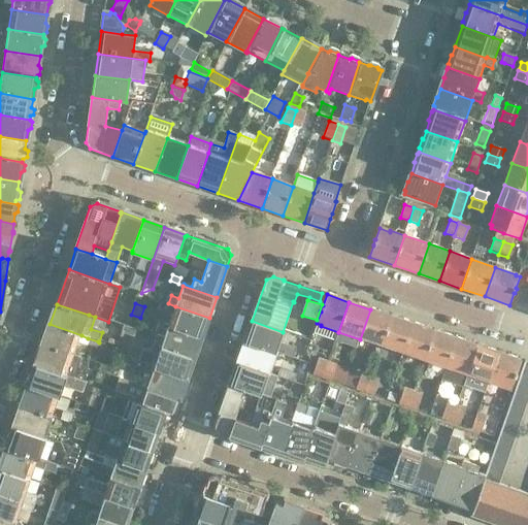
[(175,306),(168,327),(202,338),(209,318),(175,306)]
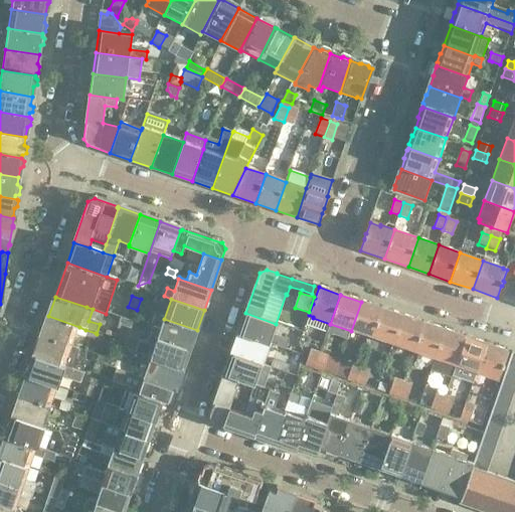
[(361,302),(351,331),(372,338),(382,309),(361,302)]
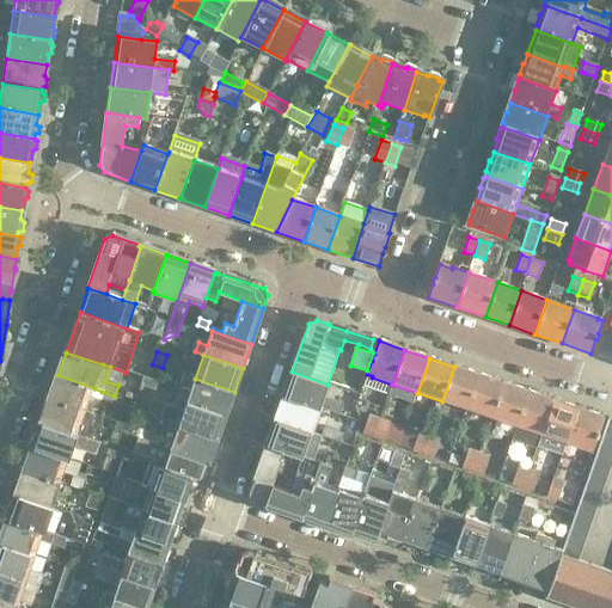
[(454,367),(442,401),(467,411),(479,376),(454,367)]
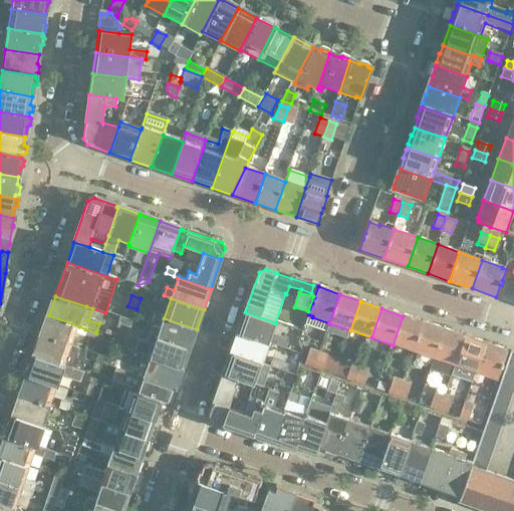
[(245,312),(237,334),(269,345),(284,350),(287,341),(270,335),(275,323),(245,312)]
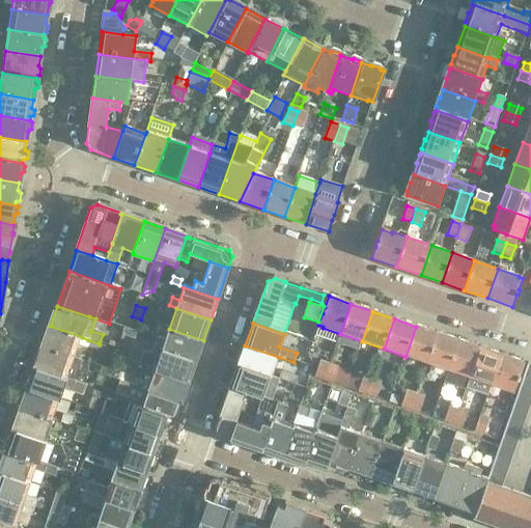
[(77,351),(82,337),(50,326),(43,348),(74,359),(77,351)]
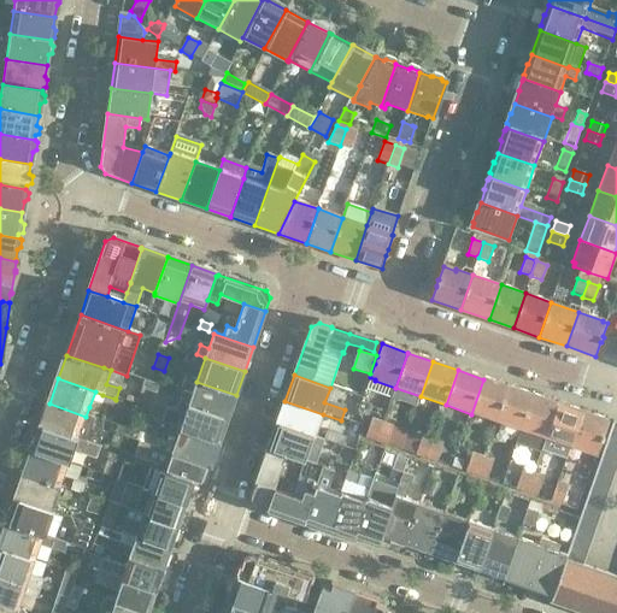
[(483,379),(471,414),(495,423),(507,388),(483,379)]
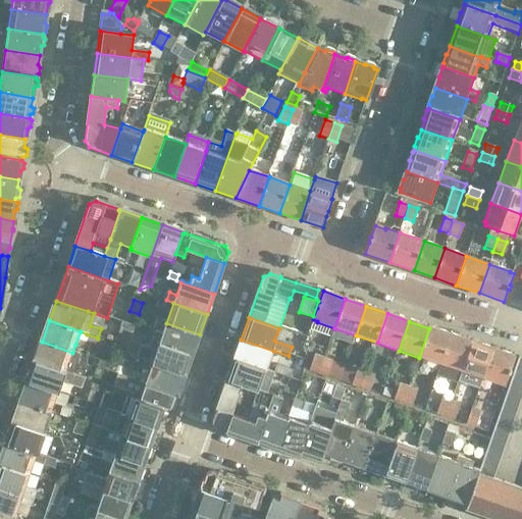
[(125,323),(123,330),(132,333),(135,327),(125,323)]
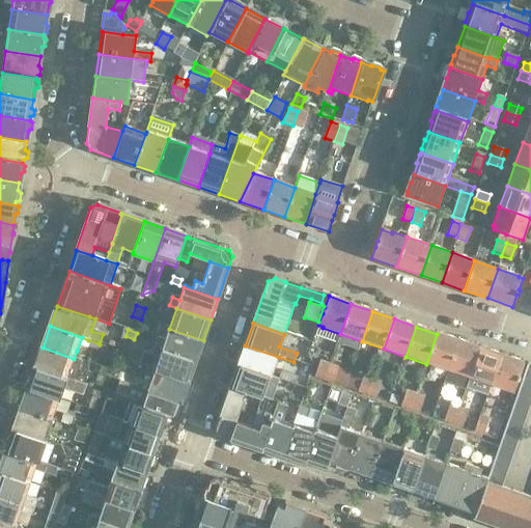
[(158,348),(162,350),(196,361),(203,340),(169,329),(164,342),(160,341),(158,348)]
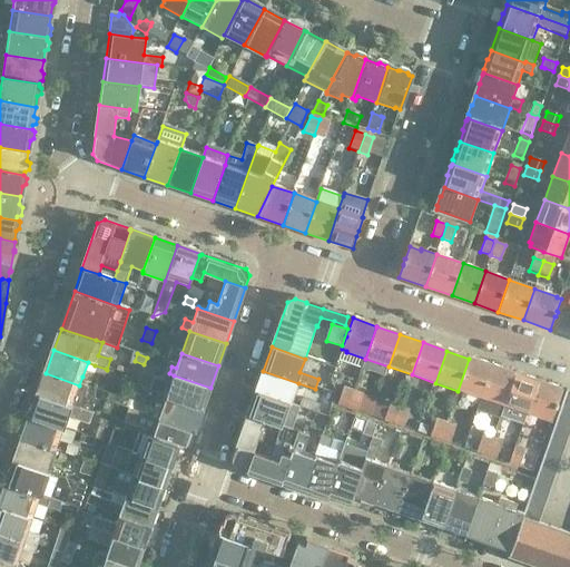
[(469,359),(458,391),(481,399),(492,367),(469,359)]
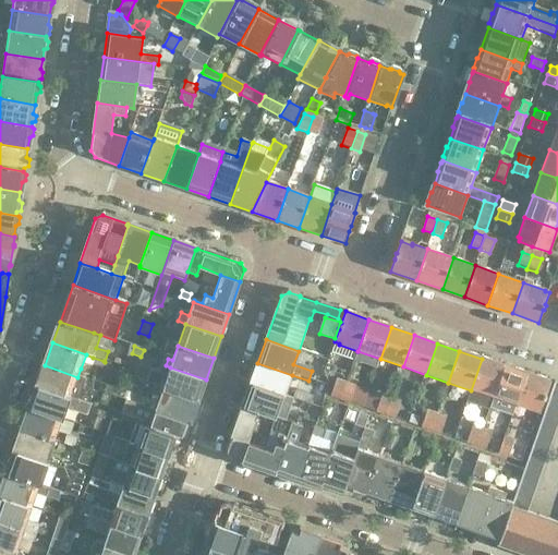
[(100,370),(104,361),(93,358),(91,365),(100,370)]
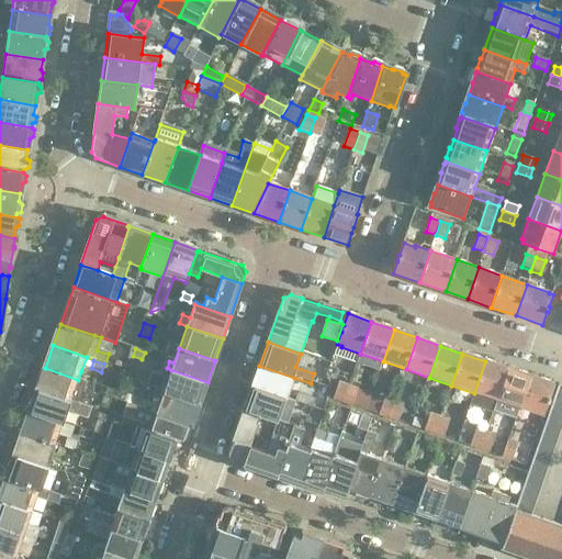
[(485,361),(474,393),(497,401),(508,369),(485,361)]
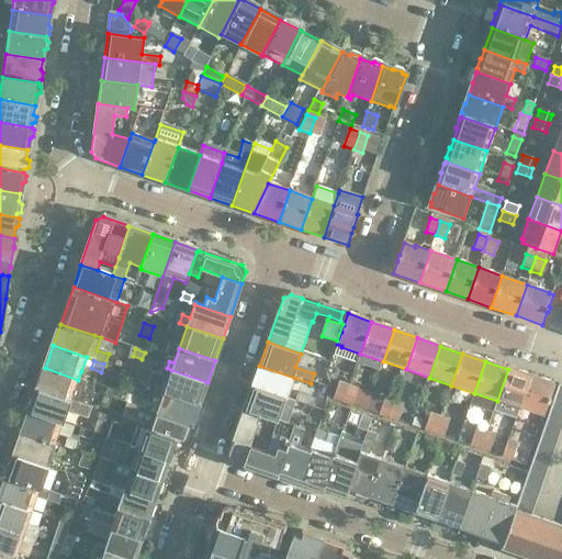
[(259,366),(253,387),(287,400),(294,378),(259,366)]
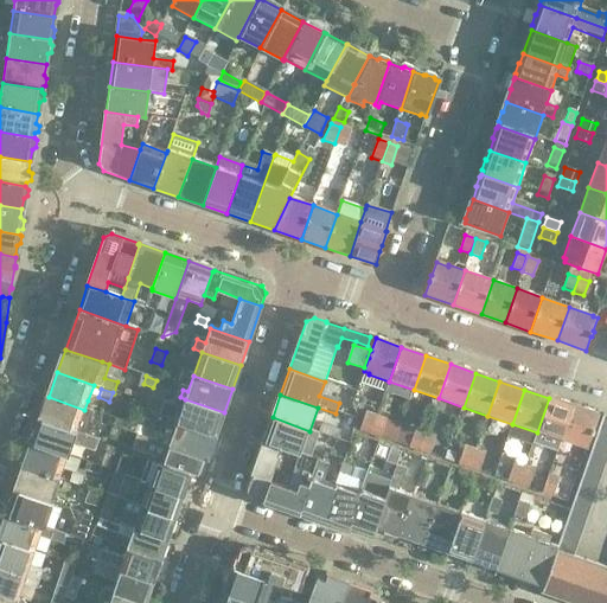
[(84,437),(94,412),(84,410),(49,397),(39,422),(84,437)]
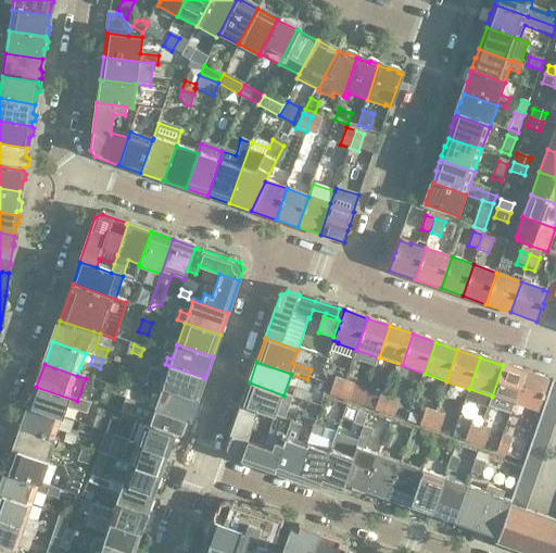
[(149,373),(144,382),(162,389),(198,401),(205,378),(169,366),(165,364),(161,374),(153,371),(152,374),(149,373)]
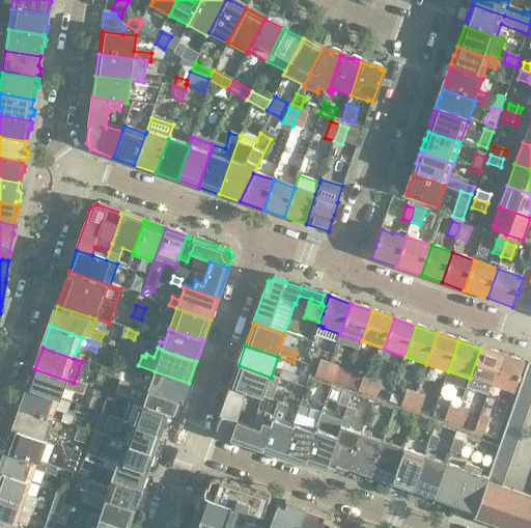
[(470,379),(466,389),(487,396),(492,386),(502,356),(480,349),(470,379)]
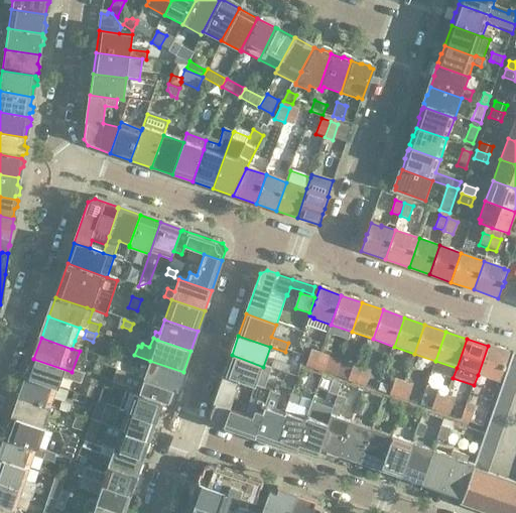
[(488,346),(478,375),(495,381),(495,380),(499,382),(504,370),(506,365),(505,365),(509,354),(488,346)]
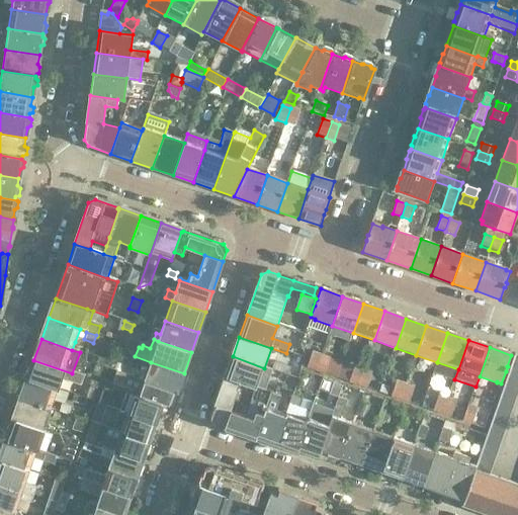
[(312,352),(307,367),(315,370),(321,355),(312,352)]
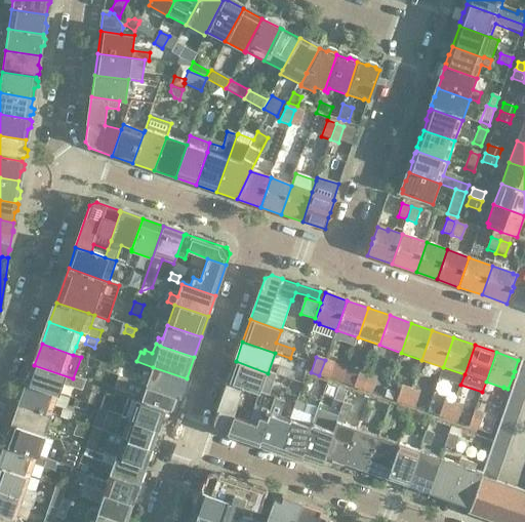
[(325,360),(319,375),(329,379),(334,364),(325,360)]
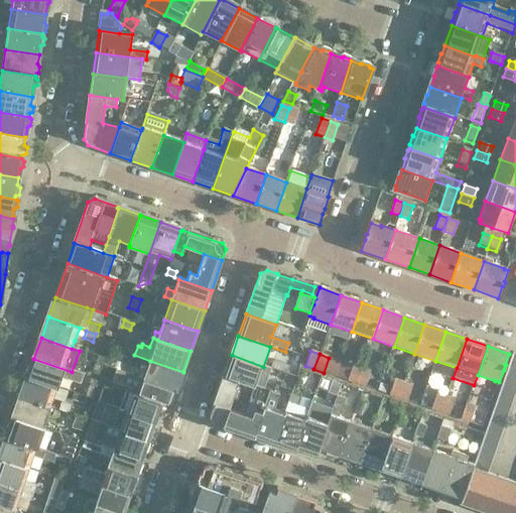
[(232,355),(224,376),(238,381),(254,387),(264,390),(271,369),(268,368),(263,367),(232,355)]
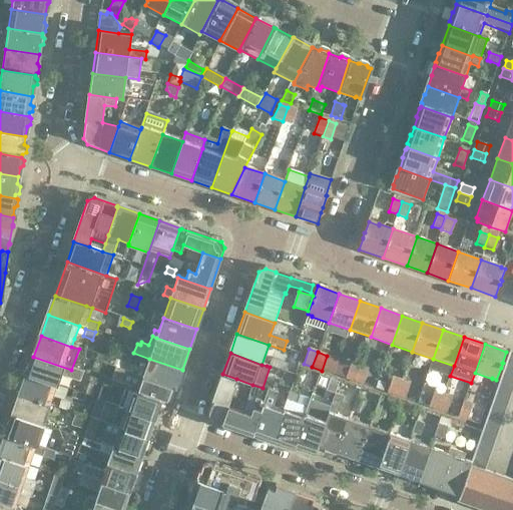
[(506,362),(495,394),(508,399),(512,385),(512,354),(510,353),(506,362)]
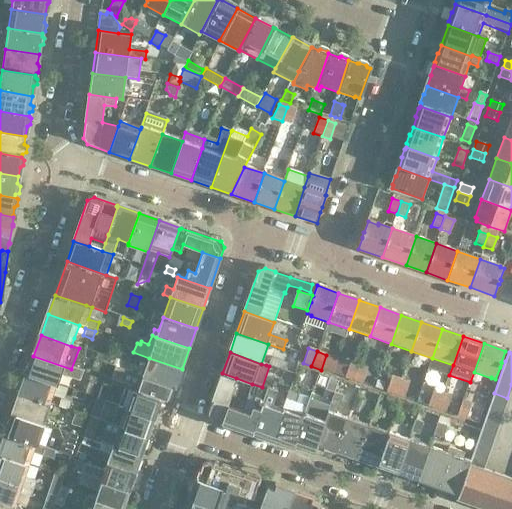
[(96,355),(90,372),(99,375),(105,357),(96,355)]
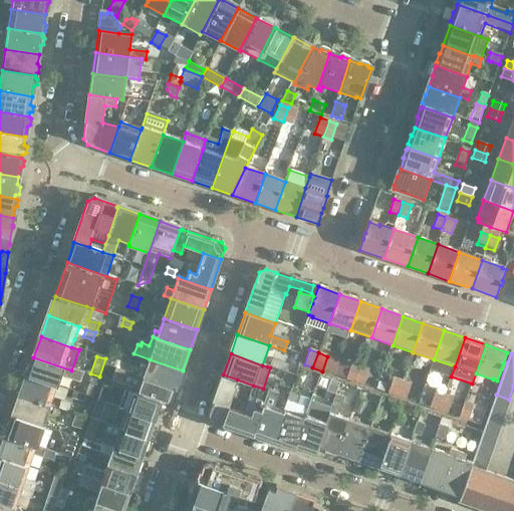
[(33,357),(27,377),(57,388),(59,380),(79,388),(83,375),(71,370),(33,357)]
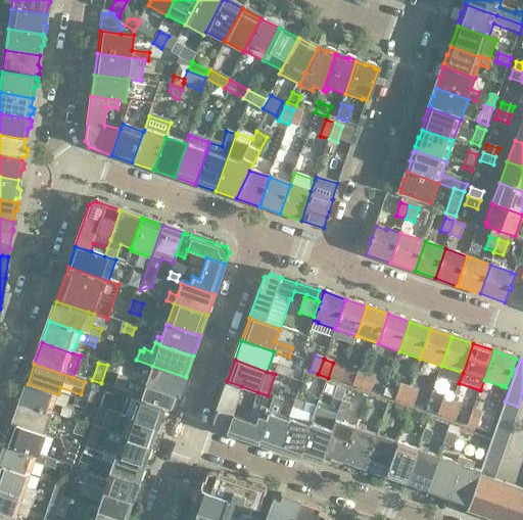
[(179,396),(186,377),(152,366),(148,378),(119,368),(116,375),(117,376),(145,385),(179,396)]
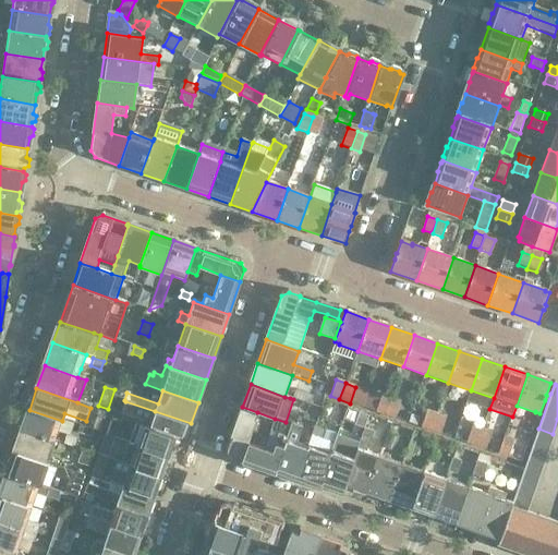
[(311,397),(293,390),(290,398),(293,399),(308,405),(311,397)]
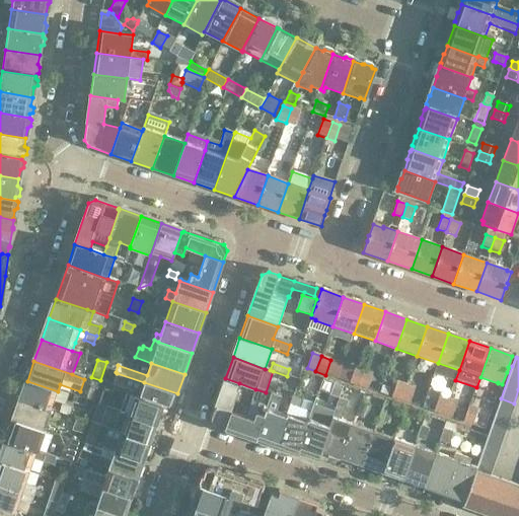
[(355,369),(351,382),(359,385),(364,372),(355,369)]
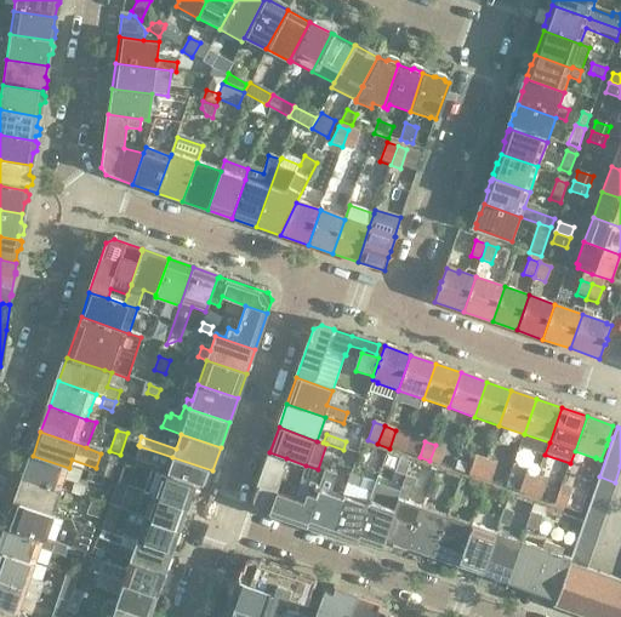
[(436,445),(429,461),(440,464),(446,449),(436,445)]
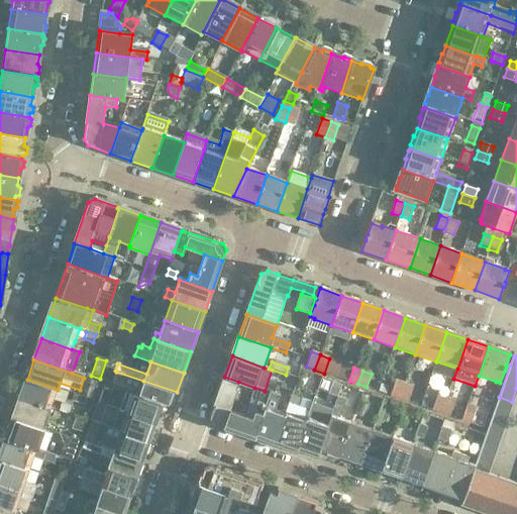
[(116,372),(112,384),(172,405),(177,392),(143,381),(116,372)]
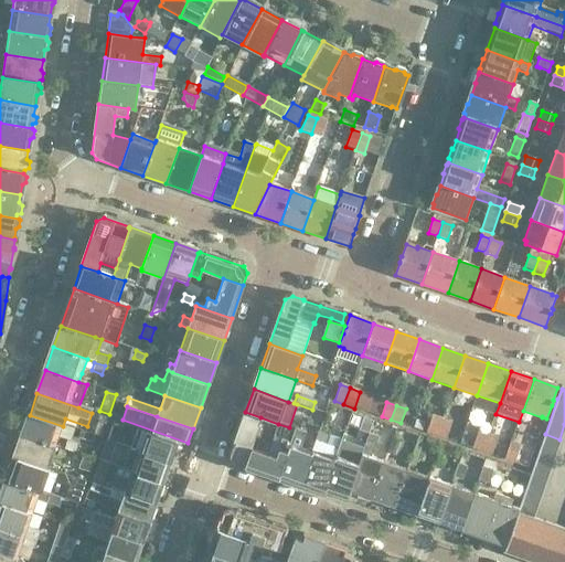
[(233,464),(243,467),(249,449),(252,448),(252,446),(259,427),(257,426),(260,417),(245,412),(230,457),(233,464)]
